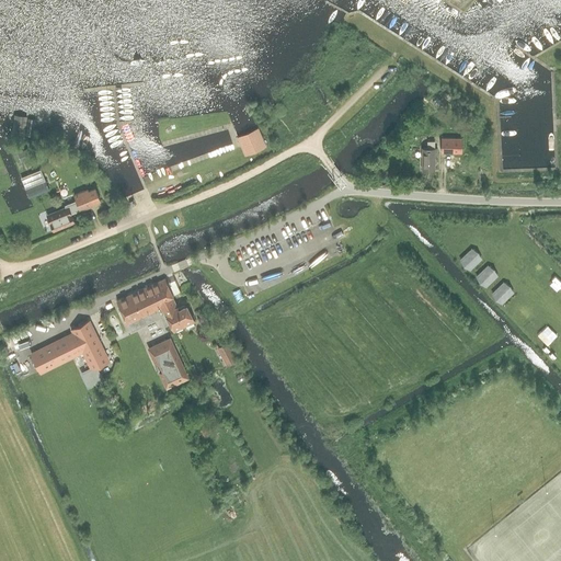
[(14,114),(11,134),(24,136),(27,115),(14,114)]
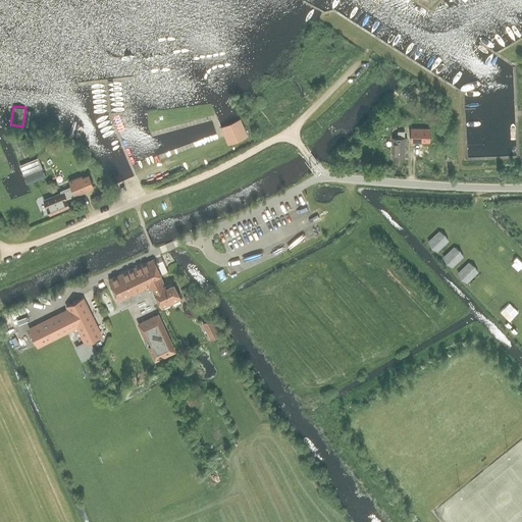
[(25,110),(23,125),(31,126),(33,111),(25,110)]
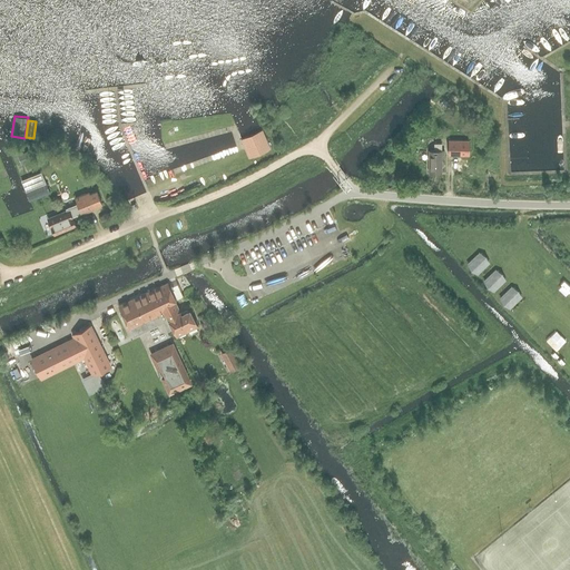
[(262,130),(242,139),(249,158),(269,149),(262,130)]
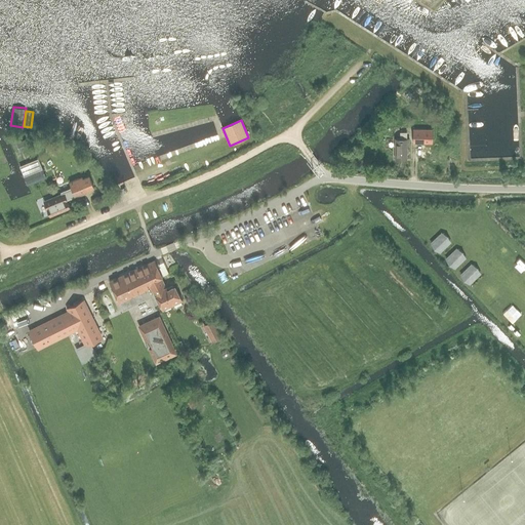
[(433,144),(433,129),(413,128),(413,144),(433,144)]
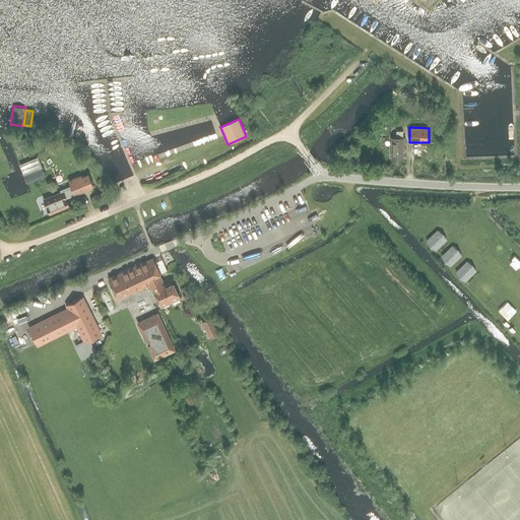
[(405,144),(405,137),(402,137),(402,131),(396,131),(396,137),(391,137),(391,157),(403,157),(403,144),(405,144)]
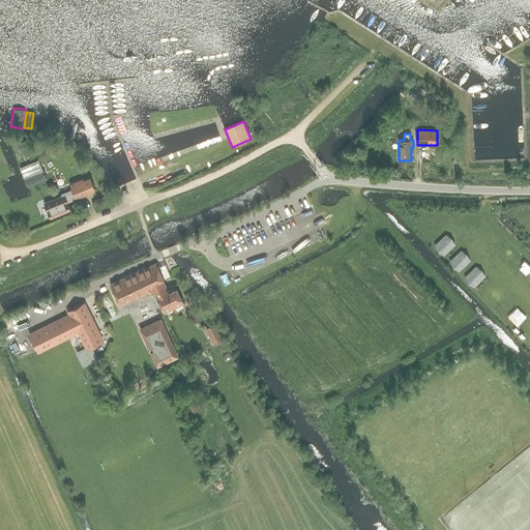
[(28,187),(47,180),(42,169),(40,170),(37,163),(22,168),(25,176),(24,176),(28,187)]
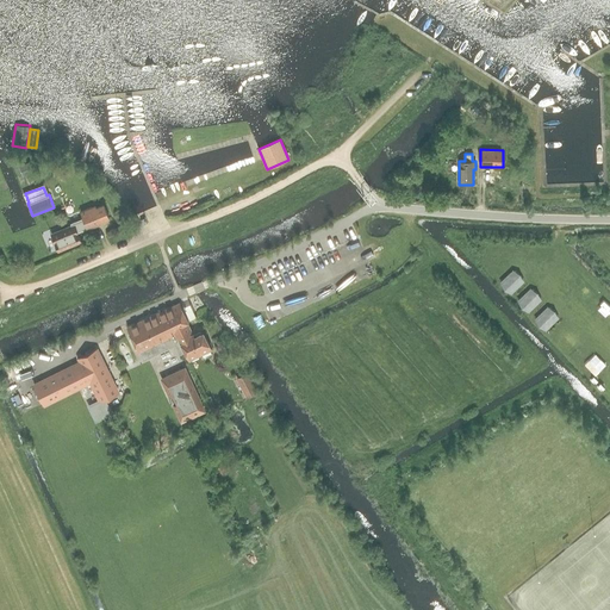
[(87,228),(88,229),(103,223),(101,221),(109,218),(104,204),(97,207),(95,205),(81,211),(83,218),(73,223),(73,225),(51,234),(58,250),(80,241),(76,232),(87,228)]
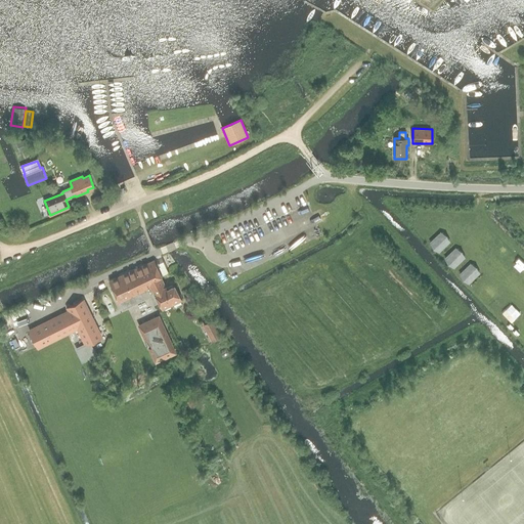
[(160,276),(162,275),(155,260),(110,280),(119,302),(121,301),(124,308),(150,296),(155,304),(159,302),(162,309),(181,300),(174,285),(166,289),(160,276)]
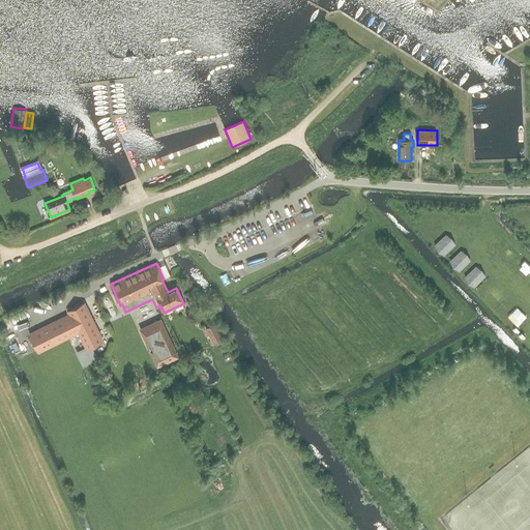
[(38,353),(80,333),(86,347),(76,352),(83,366),(98,359),(92,347),(102,342),(83,303),(68,311),(69,313),(28,333),(38,353)]
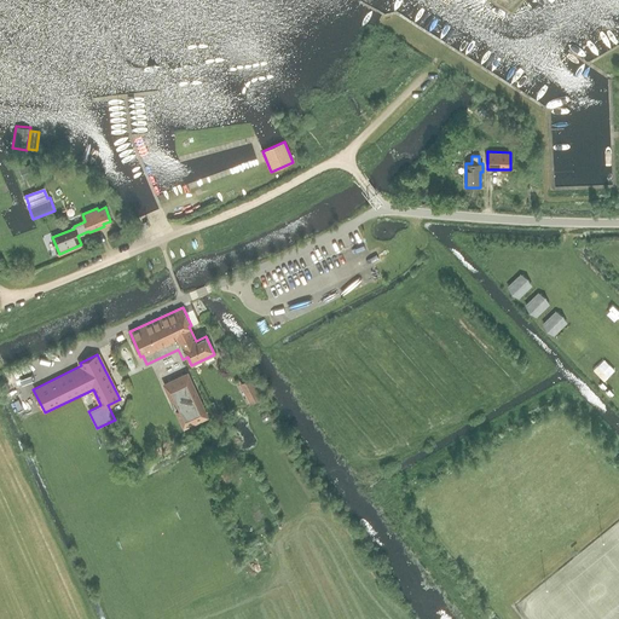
[(204,415),(186,374),(166,383),(184,424),(204,415)]
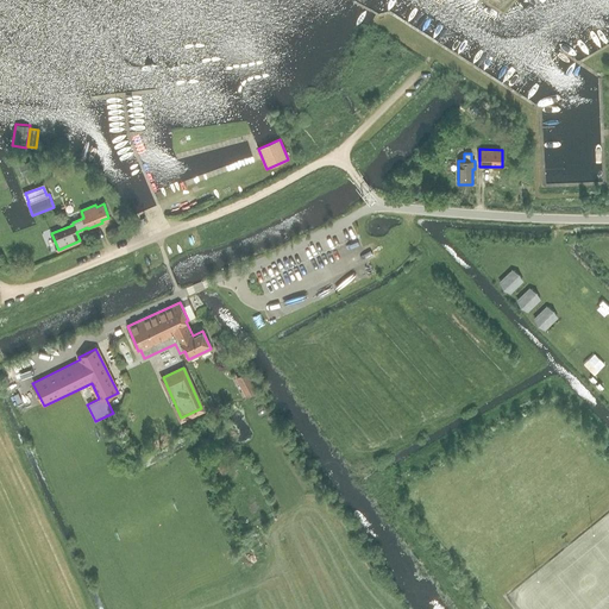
[(246,372),(237,377),(246,396),(256,390),(246,372)]
